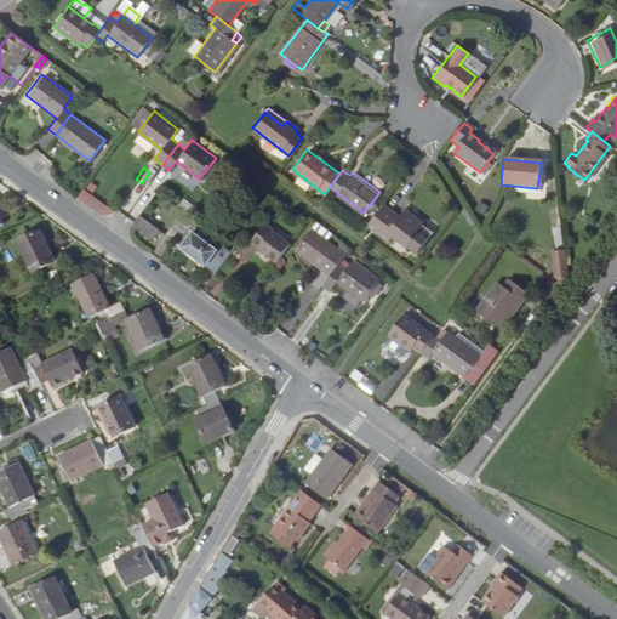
[(354,170),(353,172),(380,192),(381,189),(354,170)]
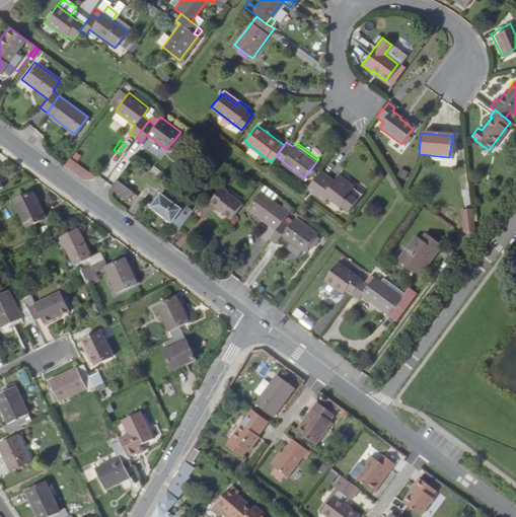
[(60,163),(85,178),(90,171),(65,156),(60,163)]
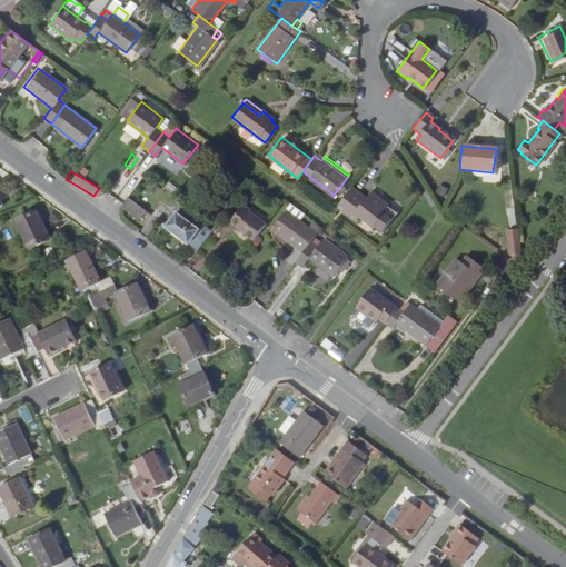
[(436,183),(434,190),(440,194),(444,187),(436,183)]
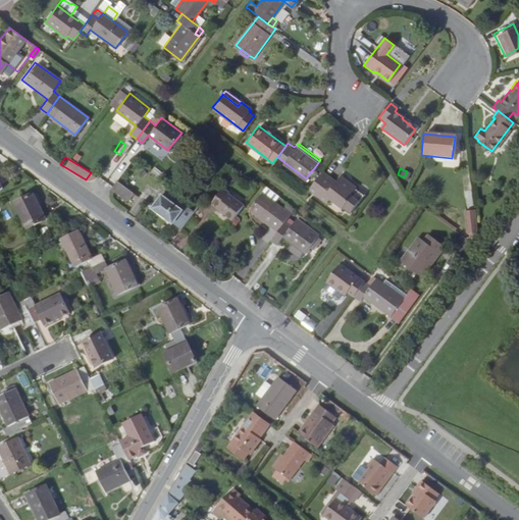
[(335,180),(322,170),(311,185),(317,190),(314,194),(325,202),(328,199),(342,209),(343,207),(350,212),(359,201),(364,195),(354,188),(355,187),(340,175),(335,180)]
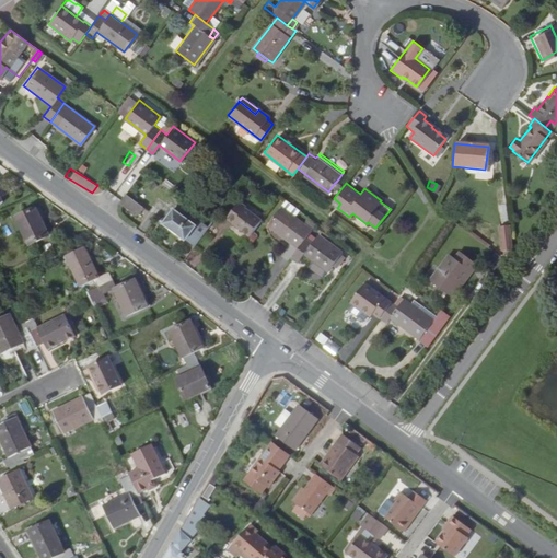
[(122,199),(120,201),(136,213),(141,206),(125,194),(122,199)]
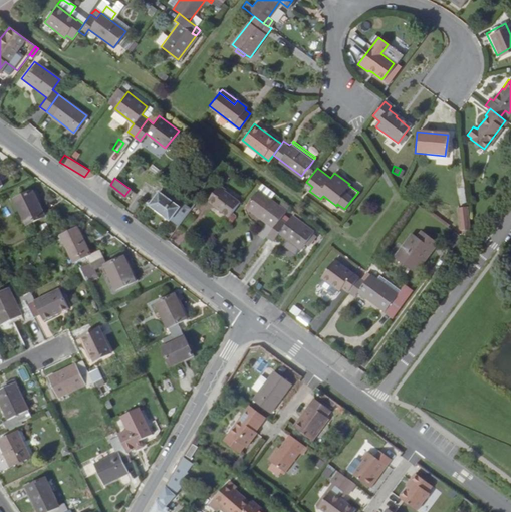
[(259,182),(255,187),(267,196),(271,191),(259,182)]
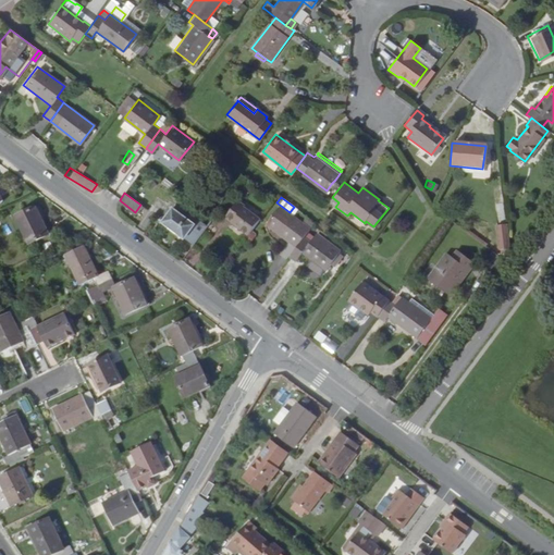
[(332,197),(329,201),(335,207),(339,202),(332,197)]
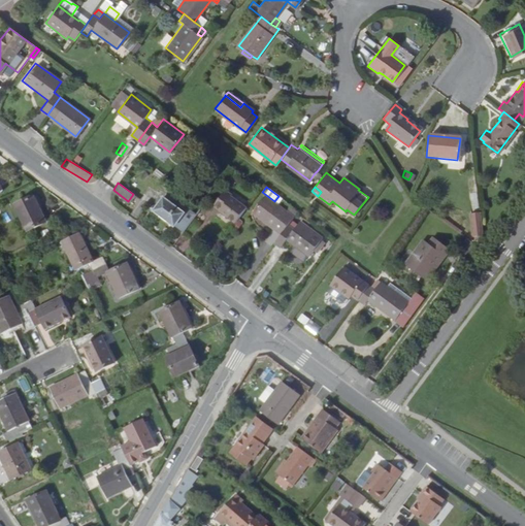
[(219,211),(234,223),(245,207),(230,196),(231,195),(225,191),(214,204),(220,209),(219,211)]
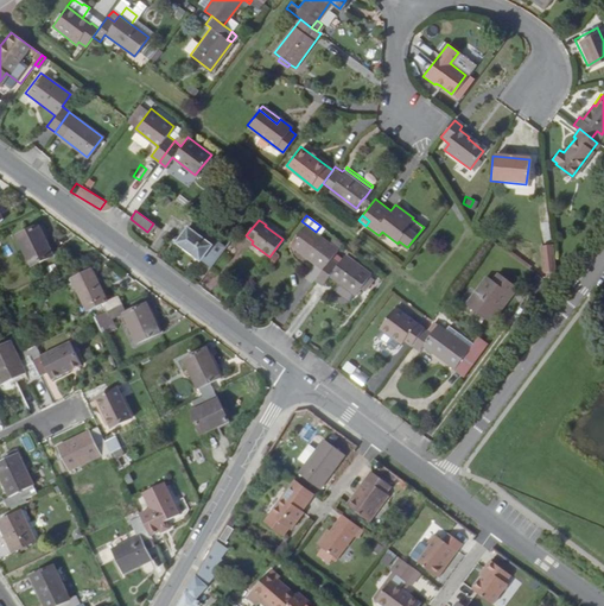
[(335,252),(337,248),(304,223),(288,244),(322,269),(330,258),(335,252)]
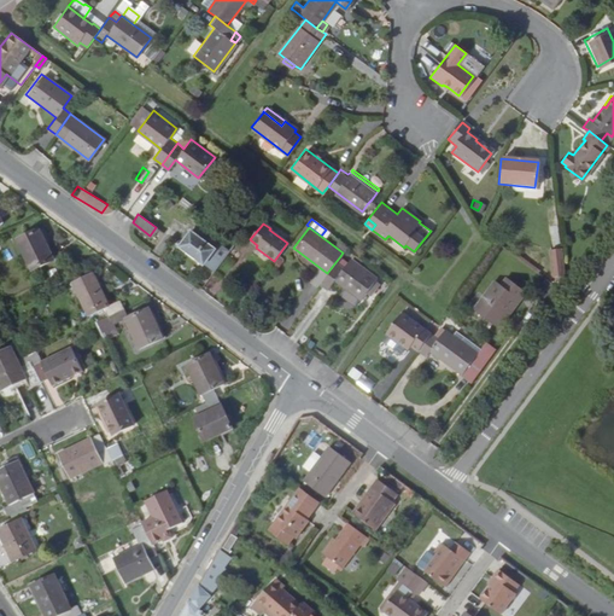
[(36,228),(17,237),(30,268),(51,259),(36,228)]
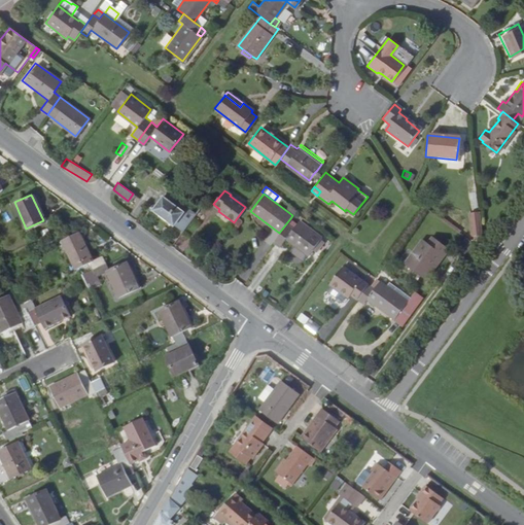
[(153,209),(182,231),(189,220),(180,213),(183,209),(164,195),(153,209)]
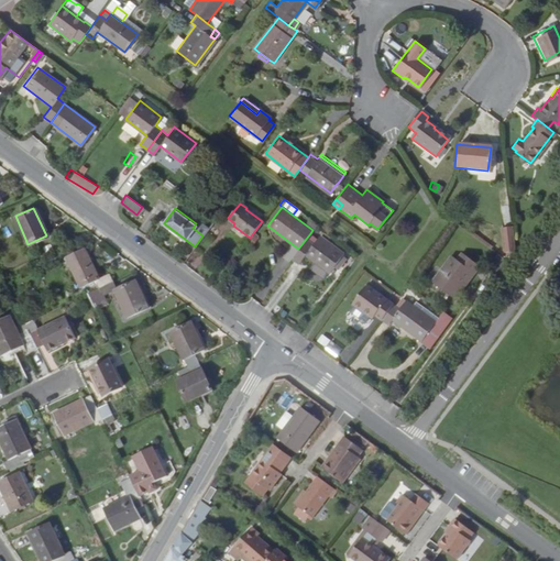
[(193,228),(202,235),(209,227),(199,219),(196,223),(193,228)]
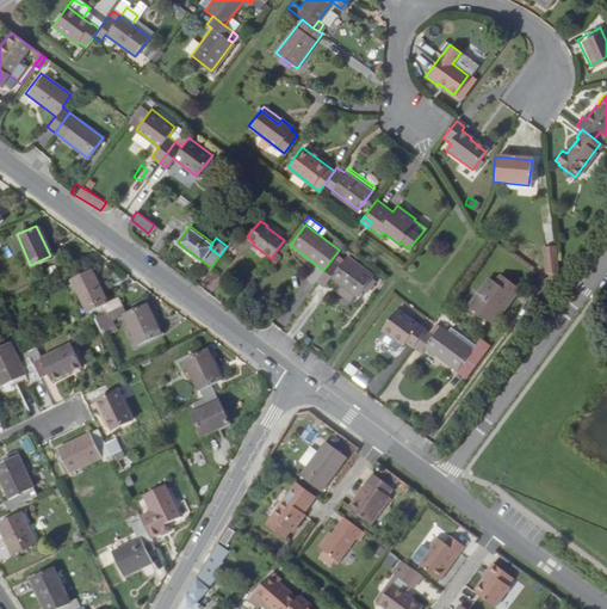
[(545,275),(557,274),(555,247),(543,248),(545,275)]
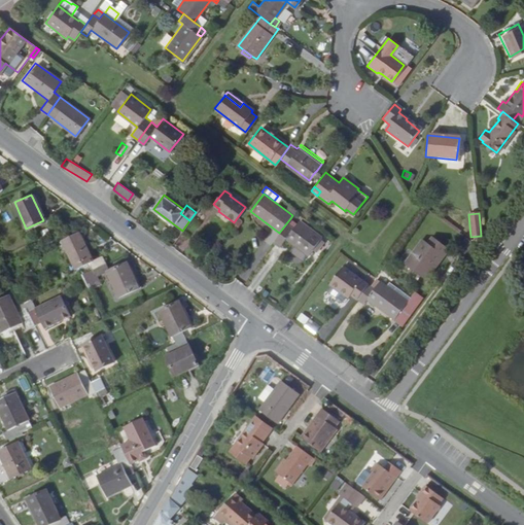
[(290,218),(286,223),(292,228),(295,223),(290,218)]
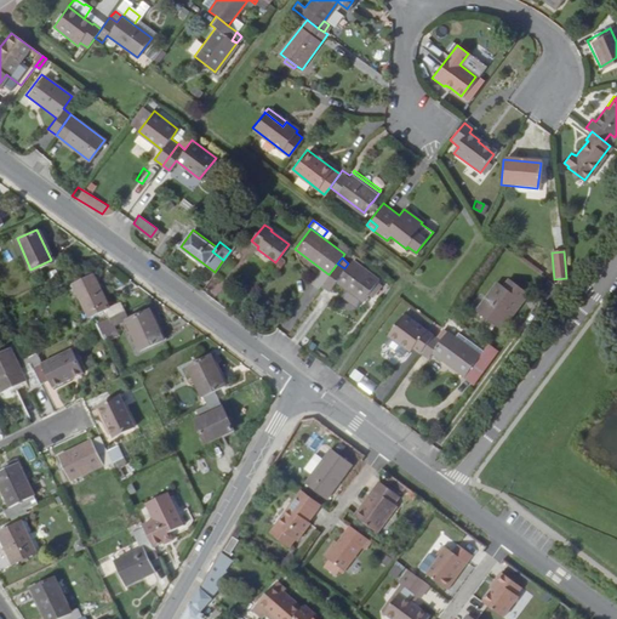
[(329,274),(321,284),(329,290),(336,282),(361,301),(366,294),(376,282),(378,279),(352,260),(348,263),(344,268),(337,263),(329,274)]
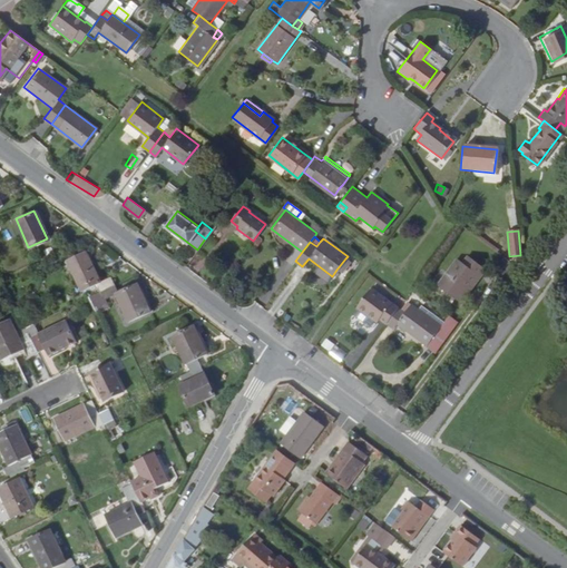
[(100,290),(113,284),(109,276),(101,281),(86,250),(68,258),(82,289),(97,282),(100,290)]
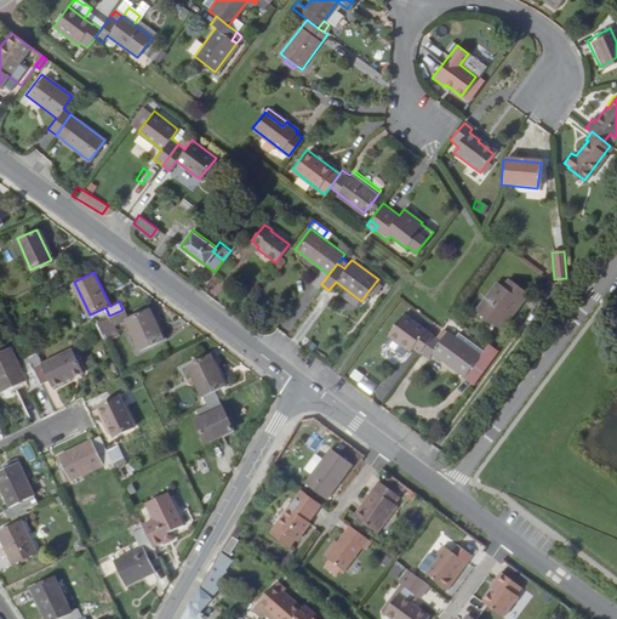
[(475,310),(501,329),(527,291),(508,278),(502,285),(496,280),(475,310)]
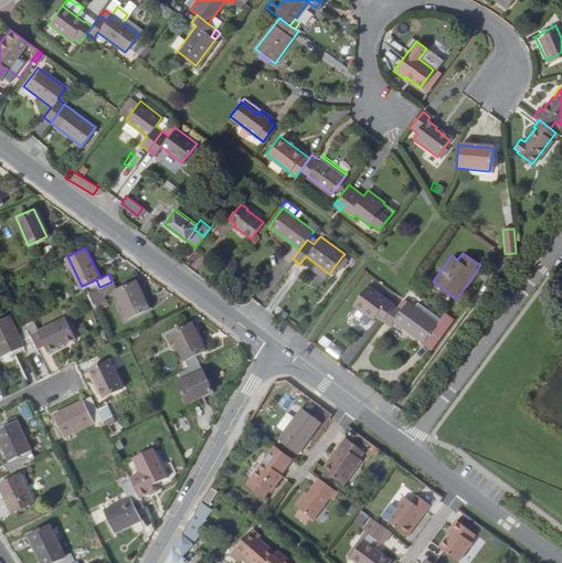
[(342,256),(333,267),(337,271),(346,258),(342,256)]
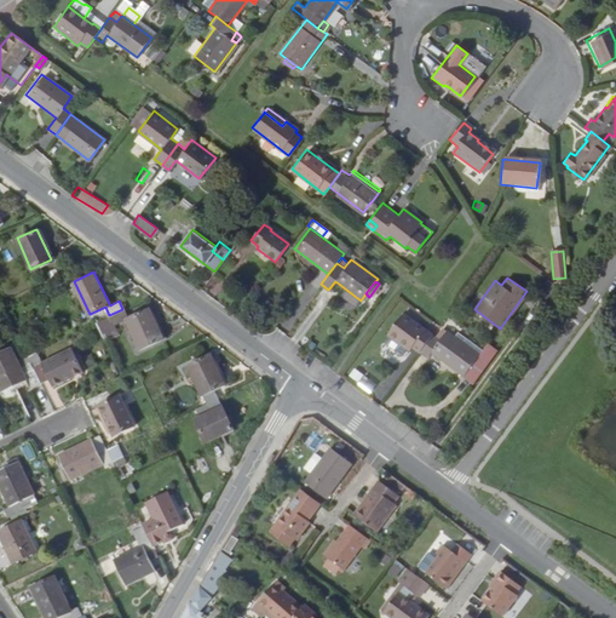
[(127,316),(122,309),(109,315),(114,322),(125,318),(140,348),(163,337),(149,305),(127,316)]
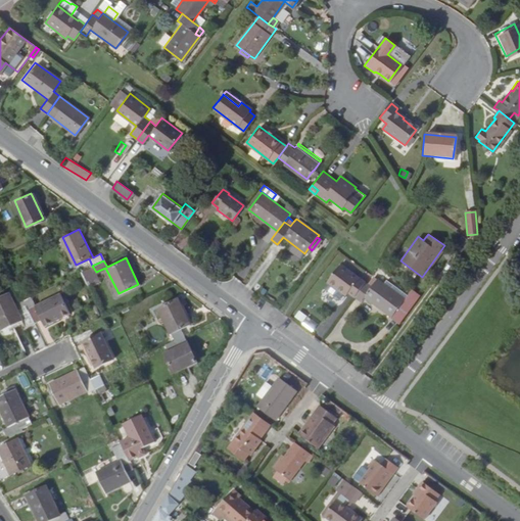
[(347,303),(360,286),(335,268),(320,288),(339,302),(341,299),(347,303)]
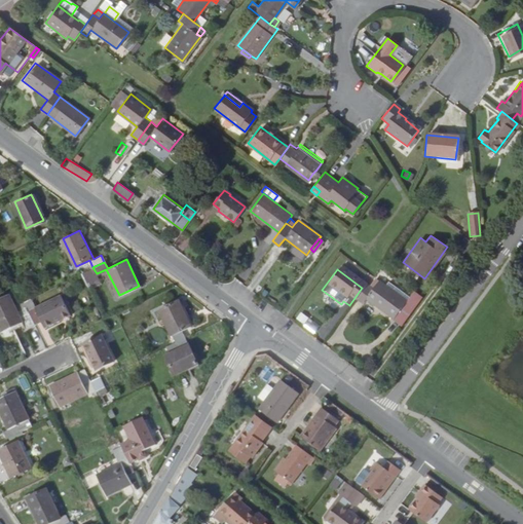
[(368,292),(362,288),(349,305),(356,310),(362,302),(388,323),(402,305),(374,284),(368,292)]
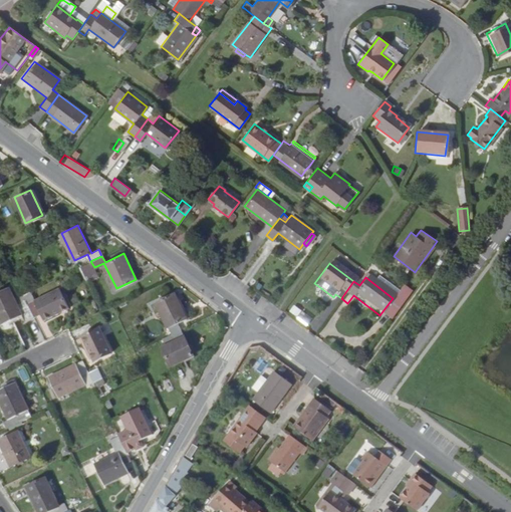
[(22,293),(21,291),(13,295),(7,284),(0,287),(0,319),(1,321),(20,312),(23,319),(32,314),(22,293)]
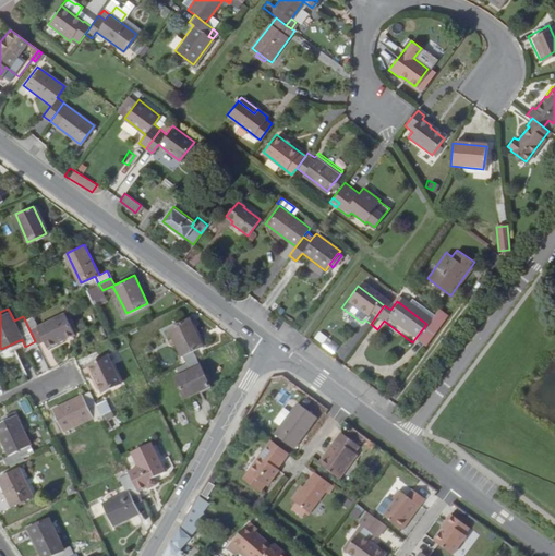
[(32,315),(24,318),(35,341),(37,345),(45,341),(47,346),(73,333),(63,312),(36,325),(32,315)]
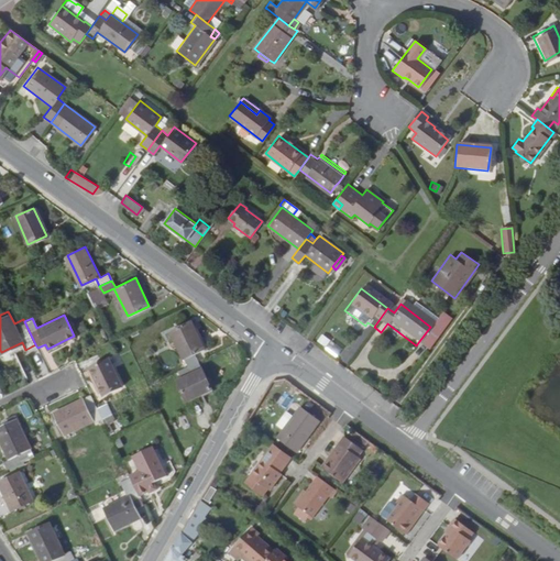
[(186,366),(197,361),(193,353),(202,349),(190,320),(168,330),(182,359),(186,366)]
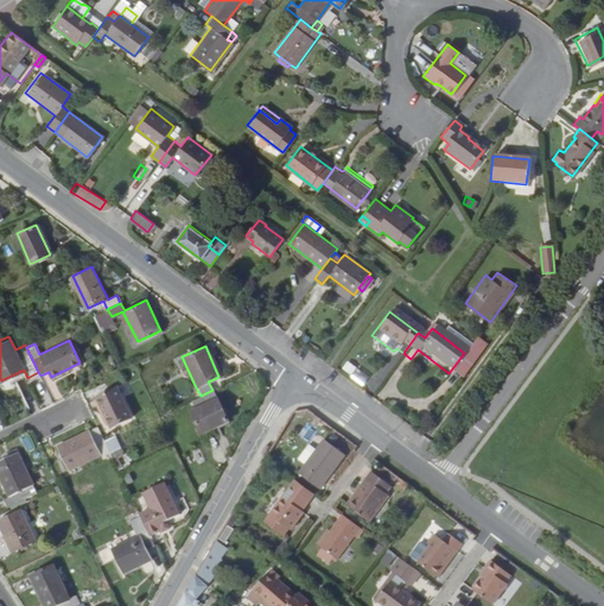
[(353,366),(348,374),(360,382),(364,373),(353,366)]
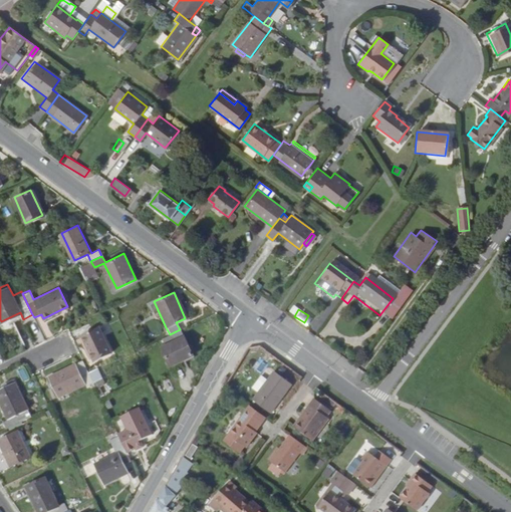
[(99,326),(82,334),(94,359),(111,351),(99,326)]
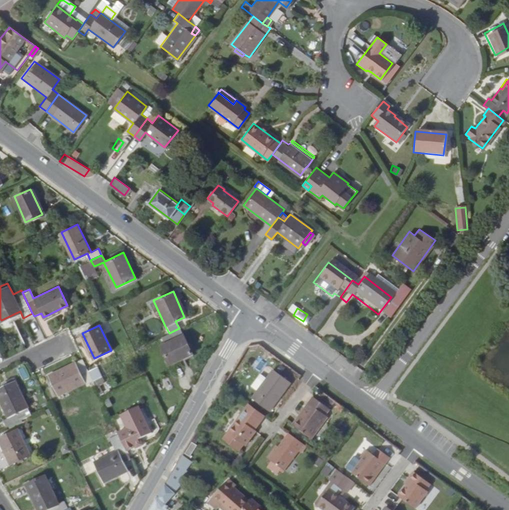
[(191,354),(179,328),(169,333),(172,341),(160,347),(169,364),(191,354)]
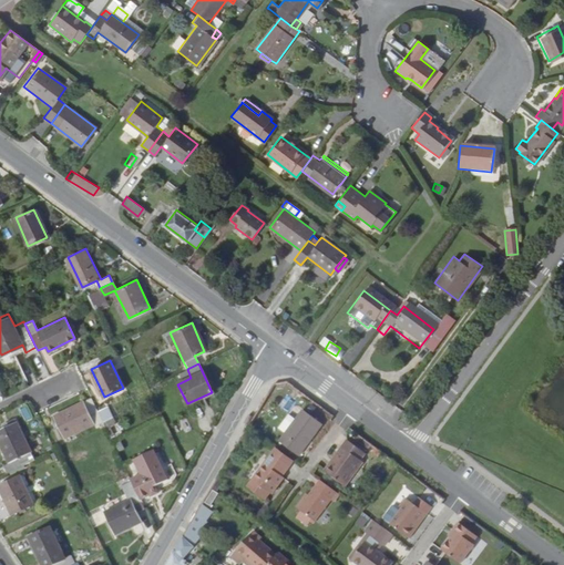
[(98,410),(91,397),(53,415),(63,435),(93,422),(95,424),(103,420),(98,410)]
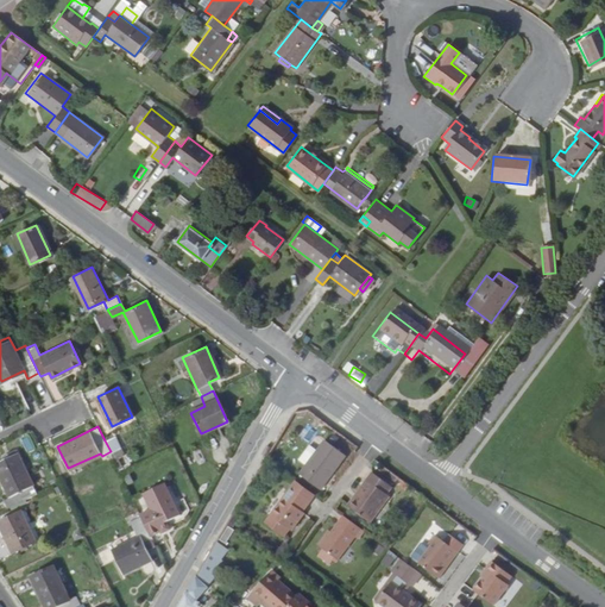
[(23,449),(30,445),(24,432),(17,436),(23,449)]
